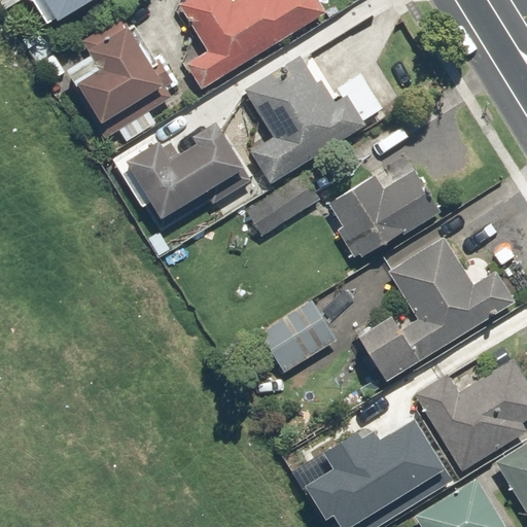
[(42,0),(55,21),(91,0),(42,0)]
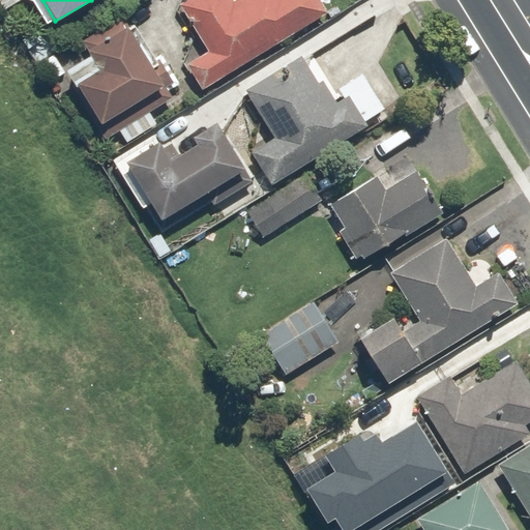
[(239,0),(233,4),(230,0),(186,0),(182,2),(208,50),(188,63),(204,88),(322,12),(314,0),(239,0)]
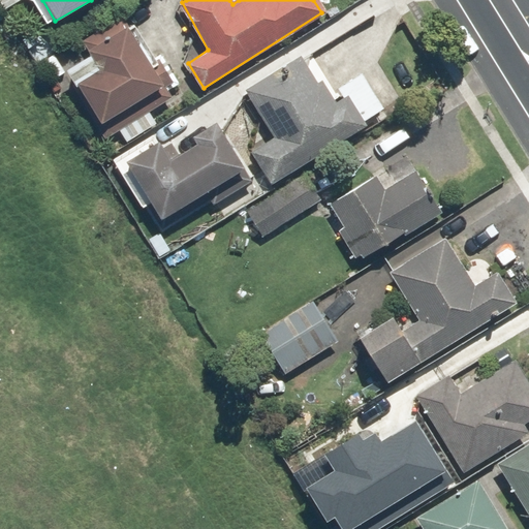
[(103,136),(128,124),(128,125),(143,117),(147,115),(168,102),(123,24),(83,48),(98,73),(78,83),(103,136)]
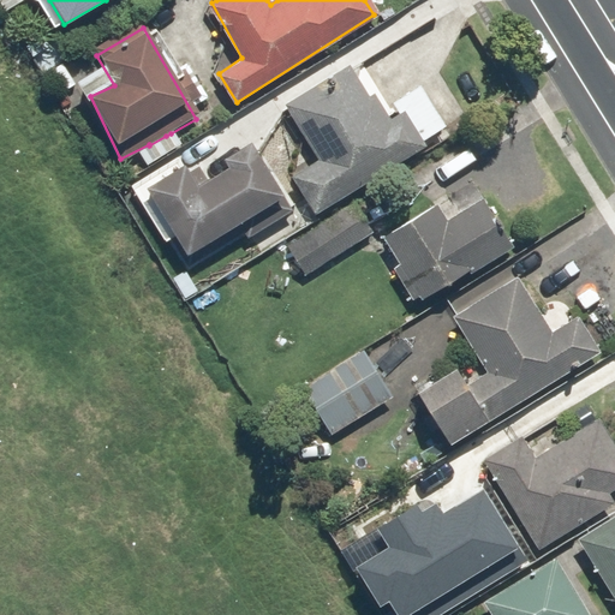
[(404,107),(384,120),(350,65),(285,106),(320,161),(292,178),(315,215),(428,144),(404,107)]
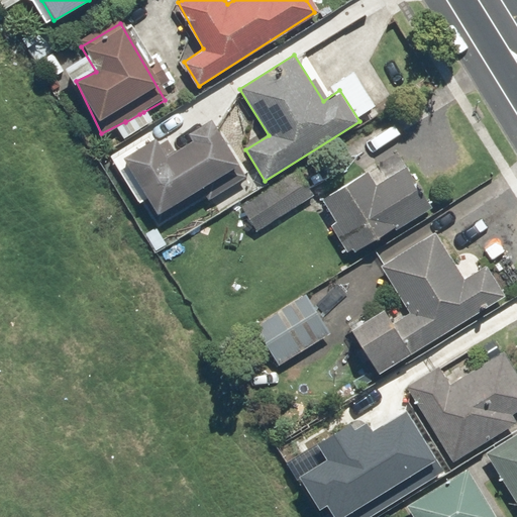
[(207,121),(159,151),(152,141),(123,160),(160,215),(188,196),(188,195),(235,165),(207,121)]
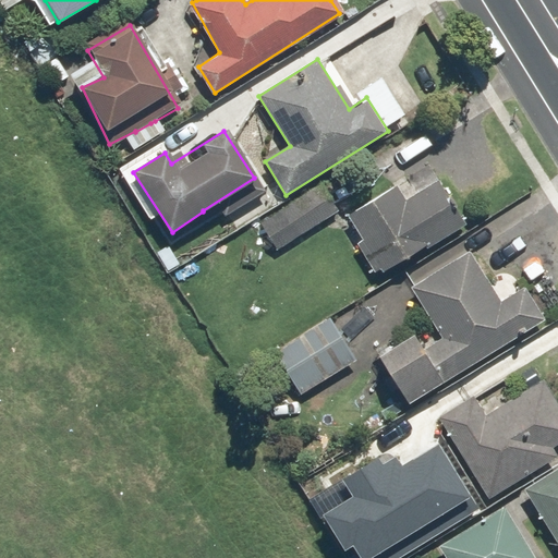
[(397,183),(349,210),(359,229),(358,229),(381,273),(462,226),(435,179),(404,196),(397,183)]
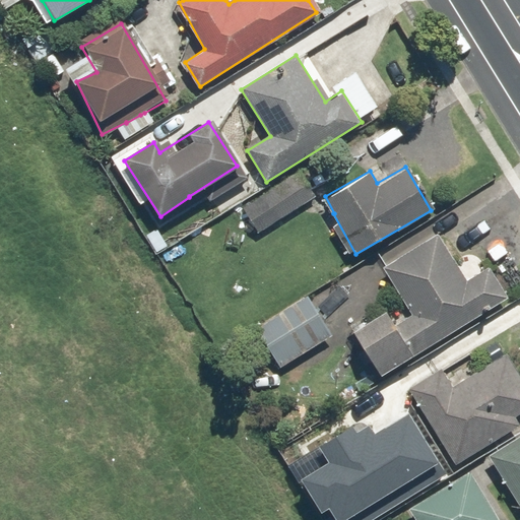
[(244,211),(260,235),(315,198),(300,175),(244,211)]
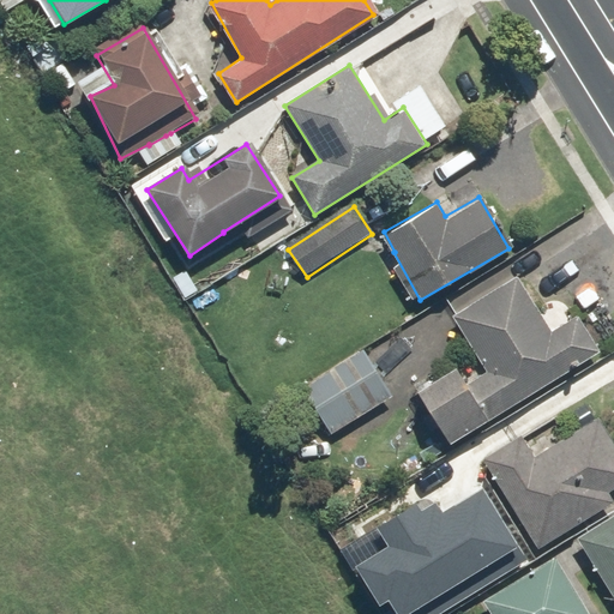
[(452,313),(487,372),(468,384),(456,365),(419,386),(432,408),(431,409),(452,443),(599,348),(577,314),(547,333),(513,277),(452,313)]
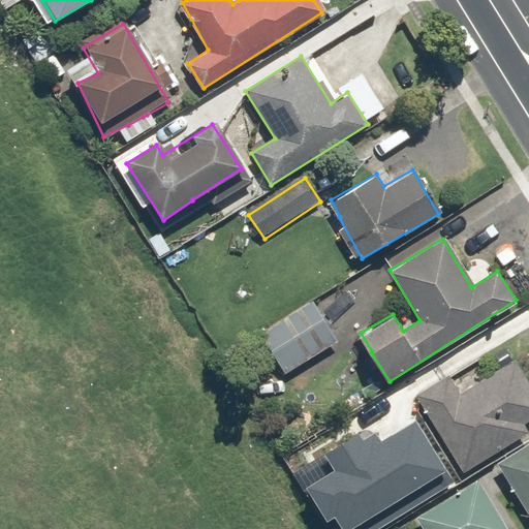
[(284,375),(339,343),(313,300),(258,333),(284,375)]
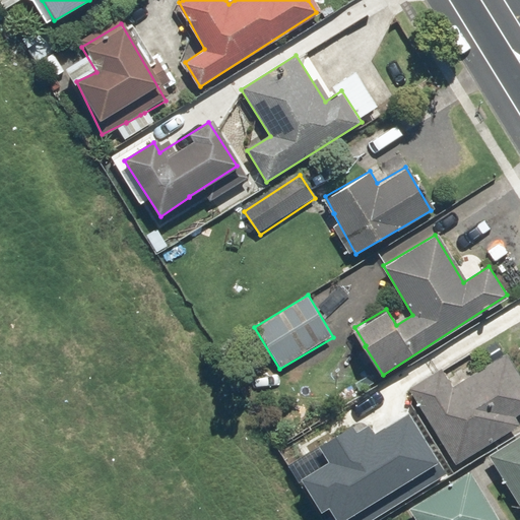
[(441,371),(409,391),(456,463),(486,444),(486,443),(519,421),(519,387),(503,359),(452,389),(441,371)]
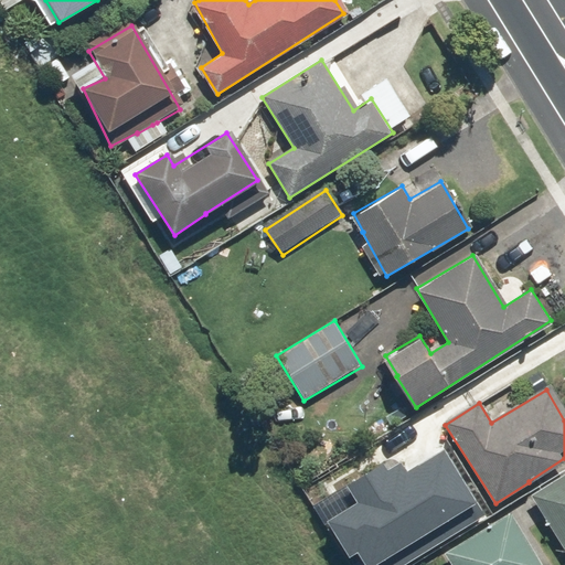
[(361,539),(373,561),(481,500),(447,439),(413,459),(406,447),(324,493),(353,543),(361,539)]
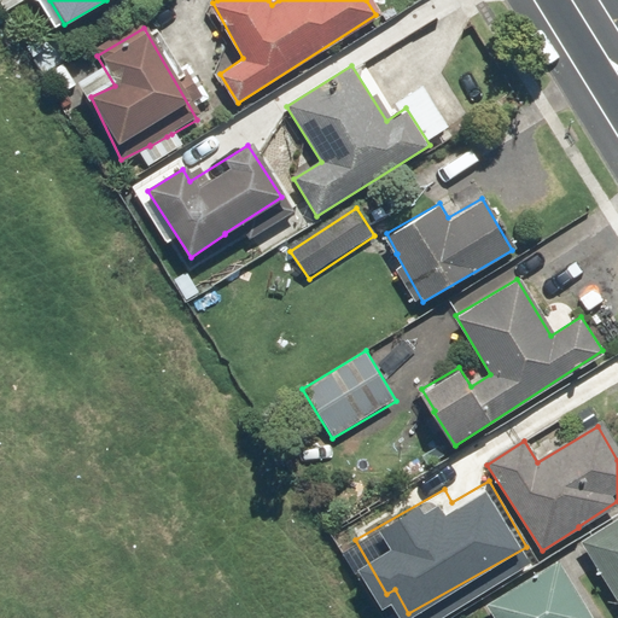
[(617,522),(583,543),(617,600),(617,522)]
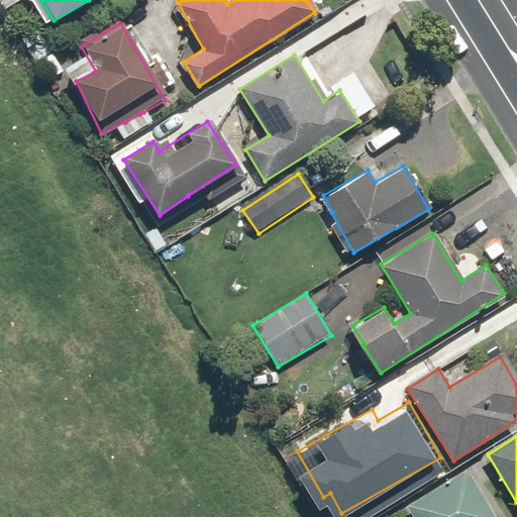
[(407,508),(412,516),(493,516),(463,472),(407,508)]
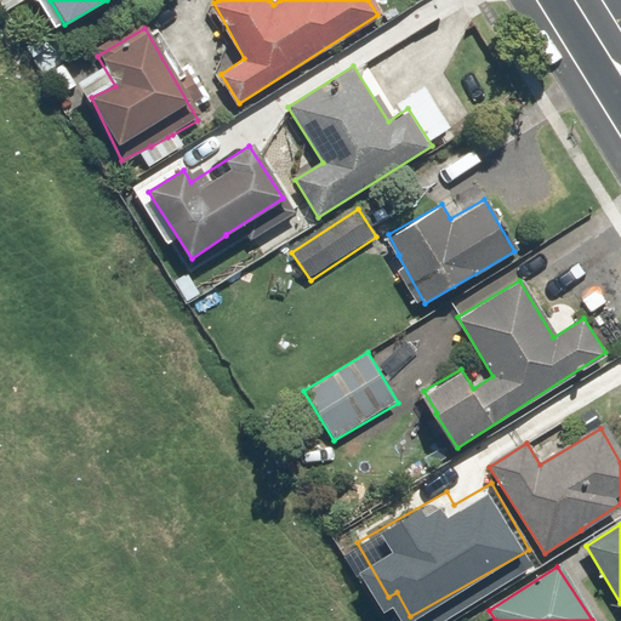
All buildings are outlined.
